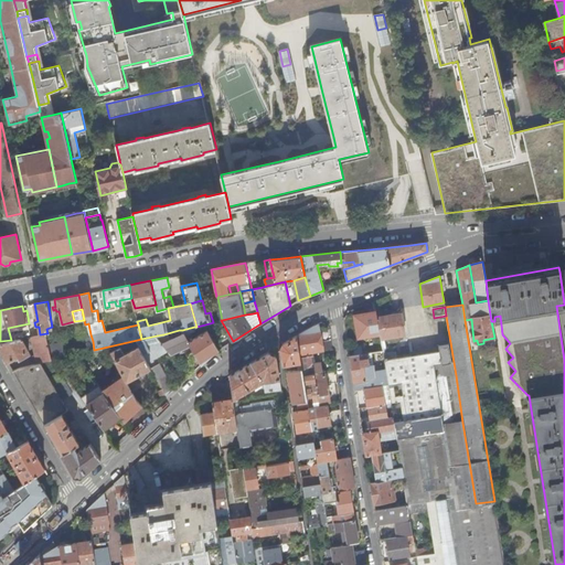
[(376,319),(375,312),(353,316),(356,338),(380,334),(376,319)]
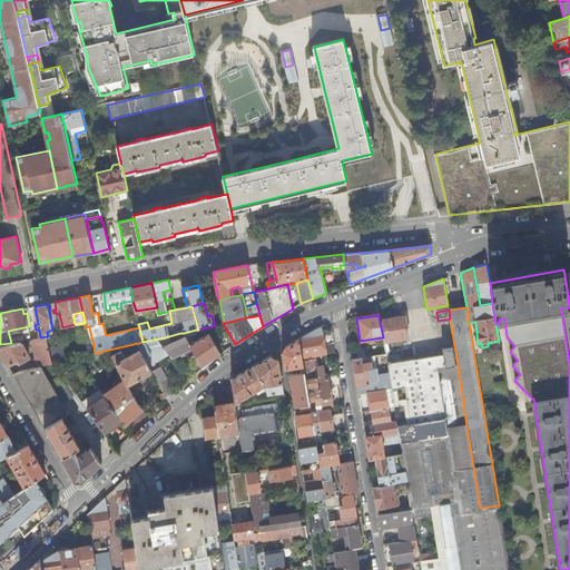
[(383,337),(383,342),(387,341),(409,337),(405,317),(380,322),(383,337)]
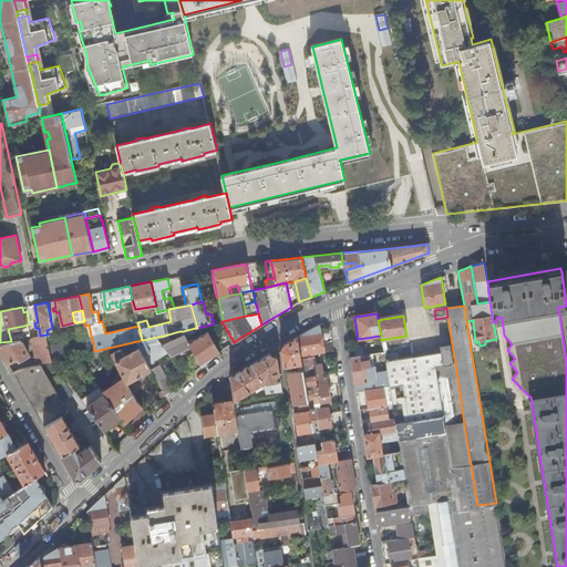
[(313,328),(297,337),(300,356),(306,356),(333,351),(331,341),(319,343),(319,340),(322,340),(320,325),(313,328)]
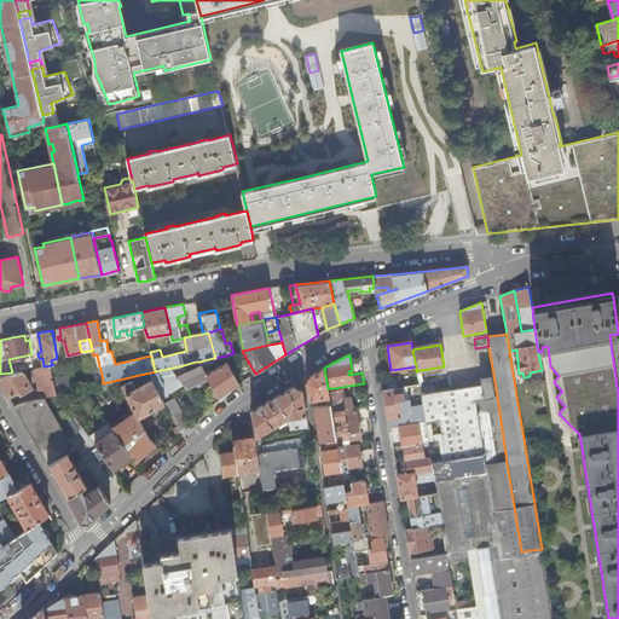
[(236,386),(241,382),(229,360),(209,372),(207,368),(214,362),(213,358),(200,362),(209,377),(213,385),(221,398),(231,389),(236,386)]
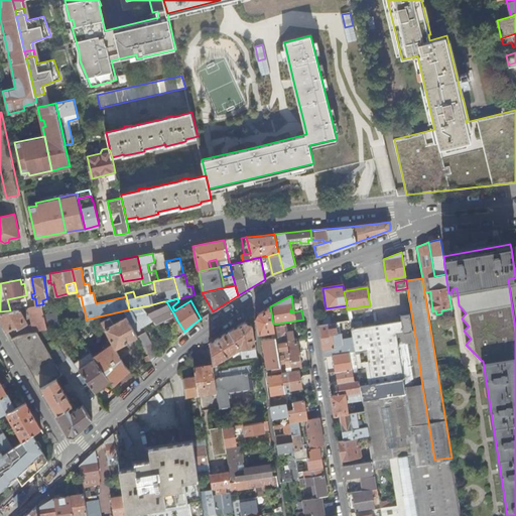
[(174,314),(166,301),(163,301),(165,305),(148,312),(153,319),(156,324),(174,314)]
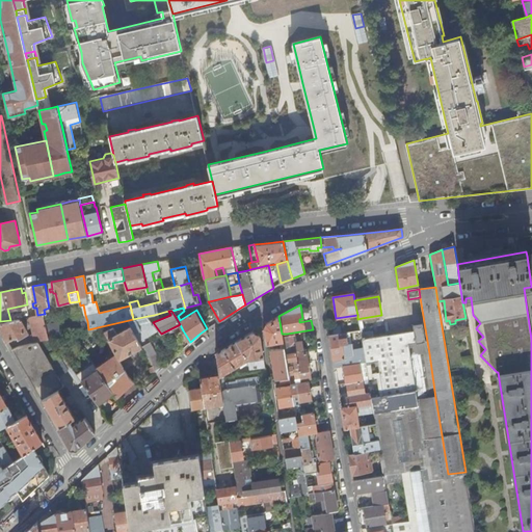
[(44,314),(37,315),(30,317),(32,328),(35,342),(49,339),(46,325),(44,314)]
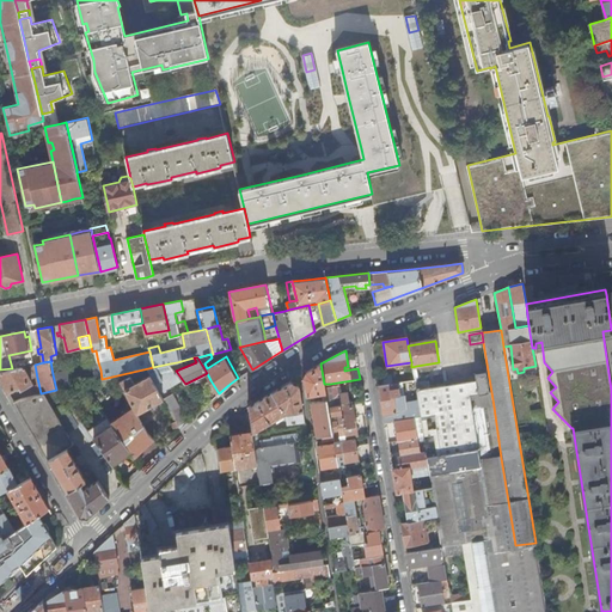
[(148,368),(152,374),(155,381),(170,375),(175,383),(182,379),(176,371),(175,369),(170,363),(153,367),(148,368)]
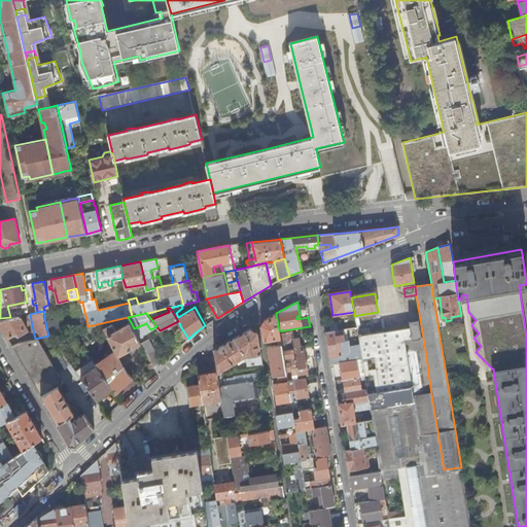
[(264,320),(260,325),(264,341),(278,339),(279,345),(268,346),(273,377),(276,376),(286,375),(286,372),(284,358),(282,350),(279,330),(276,313),(264,320)]
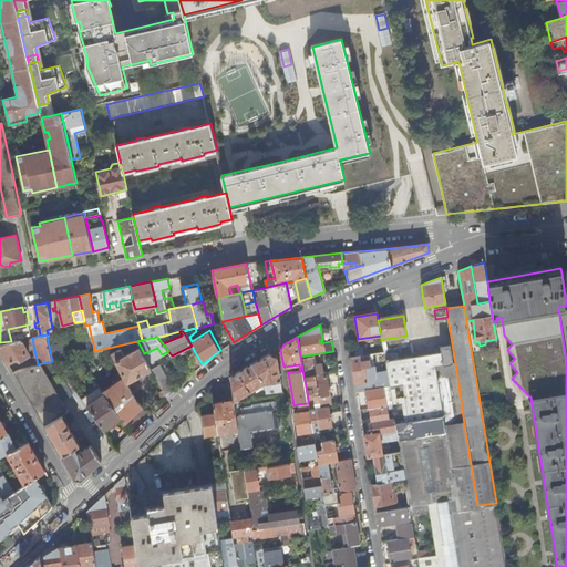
[(32,338),(21,339),(28,352),(34,350),(32,338)]
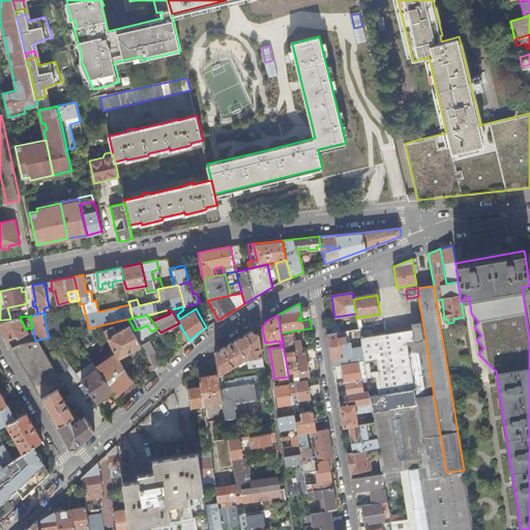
[(20,317),(0,321),(0,325),(1,328),(7,340),(17,333),(19,336),(27,331),(26,329),(20,317)]
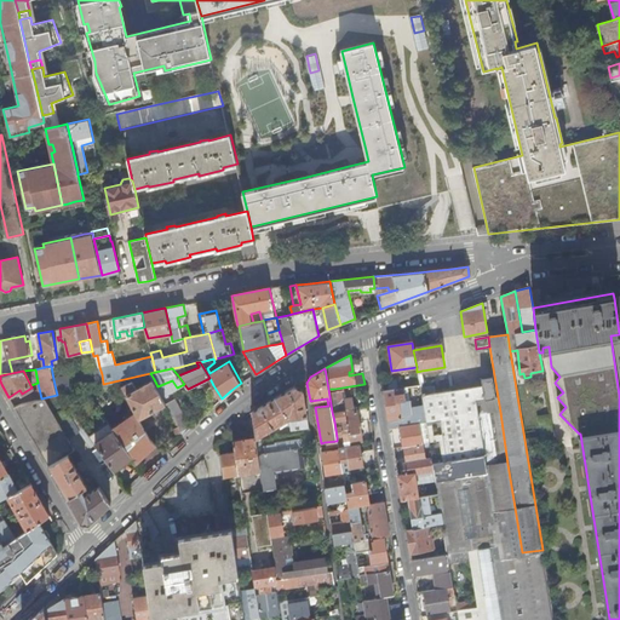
[(68,377),(53,379),(57,395),(59,394),(70,391),(68,377)]
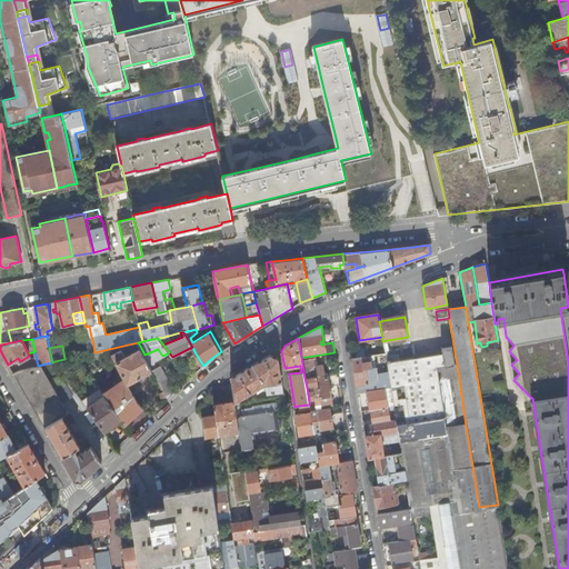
[(433,355),(436,370),(456,368),(452,347),(441,348),(442,353),(433,355)]
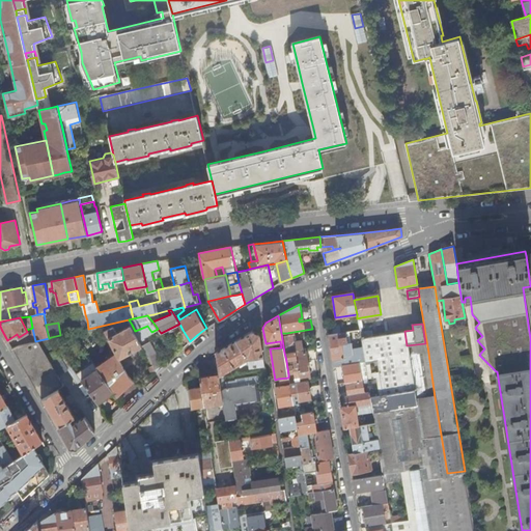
[(116,353),(96,367),(99,368),(114,391),(117,396),(134,381),(129,375),(119,358),(142,345),(139,338),(135,331),(132,325),(117,332),(114,326),(105,330),(116,353)]
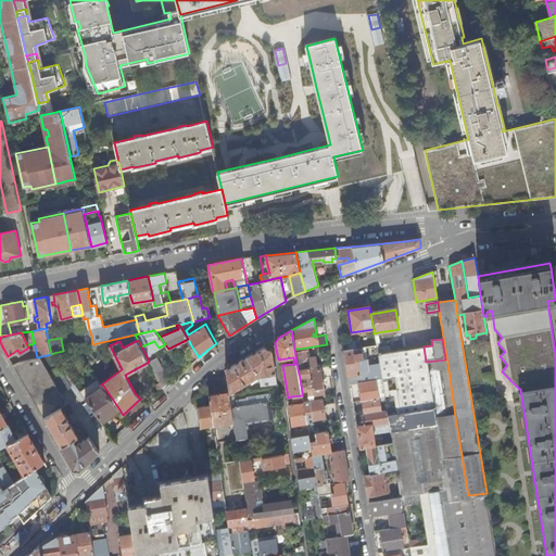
[(154,341),(141,346),(146,354),(159,348),(154,341)]
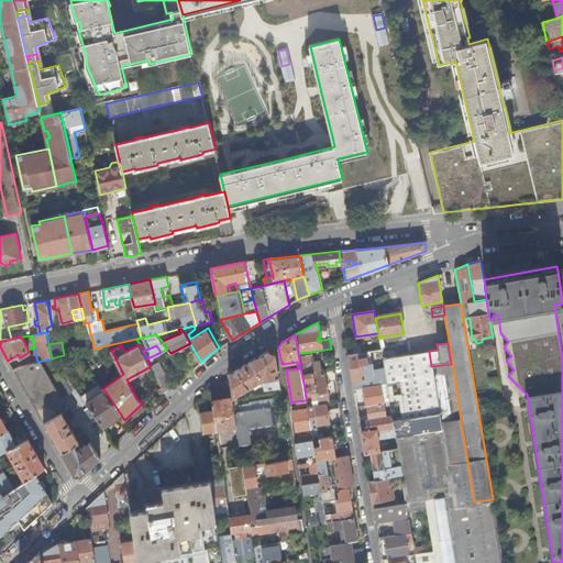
[(195,368),(201,362),(194,350),(186,354),(195,368)]
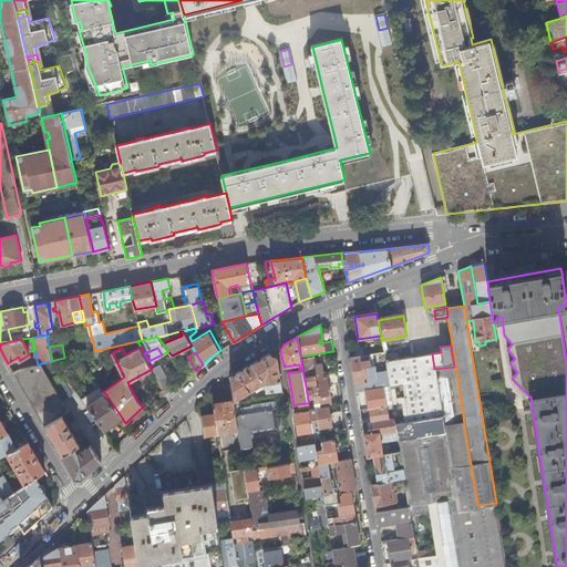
[(357,392),(366,390),(384,387),(382,370),(371,372),(369,374),(366,374),(364,367),(370,367),(370,362),(384,359),(383,352),(351,358),(357,392)]
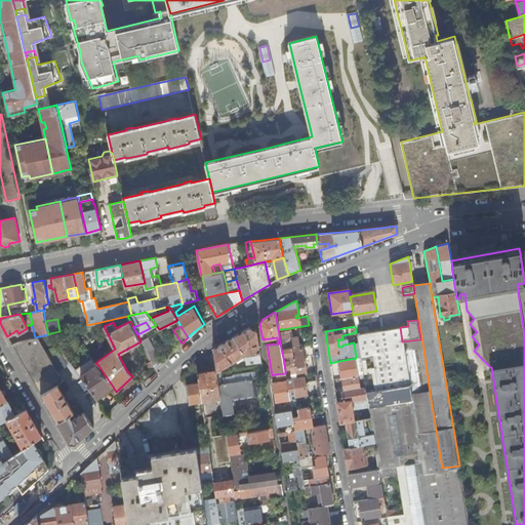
[(228,339),(213,349),(216,369),(218,385),(251,379),(264,377),(261,367),(250,368),(232,371),(220,374),(219,369),(236,359),(237,361),(243,357),(242,356),(244,355),(244,357),(246,364),(261,362),(256,330),(249,327),(228,339)]
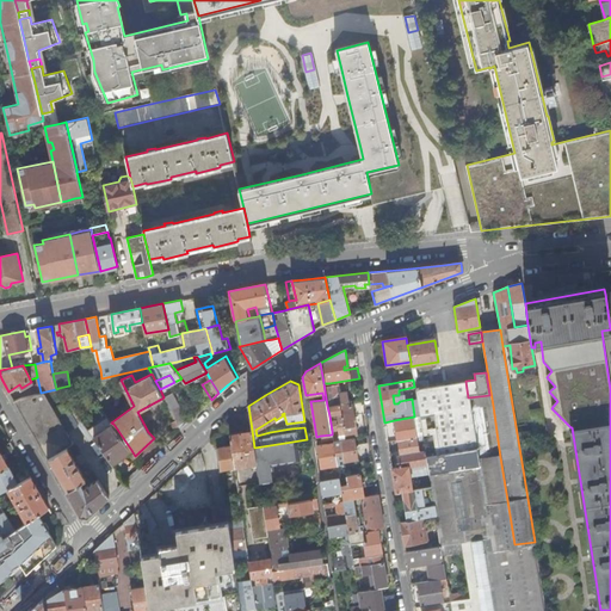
[(436,517),(440,545),(469,542),(491,538),(486,504),(479,461),(468,397),(466,381),(415,389),(419,417),(420,420),(423,437),(423,440),(424,444),(431,487),(433,506),(436,517)]
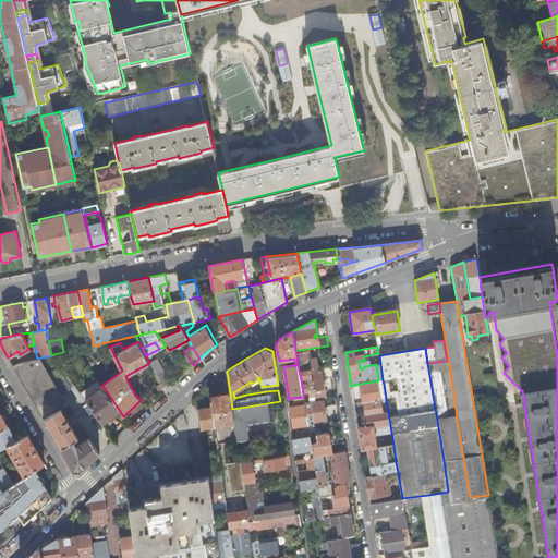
[(301,350),(295,350),(299,371),(311,368),(318,367),(317,359),(308,360),(307,351),(301,352),(301,350)]
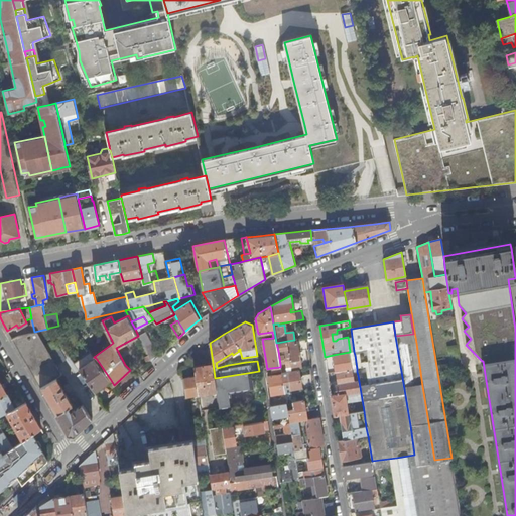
[(49,328),(47,329),(34,332),(18,336),(12,338),(15,344),(19,351),(41,343),(41,342),(55,337),(49,328)]
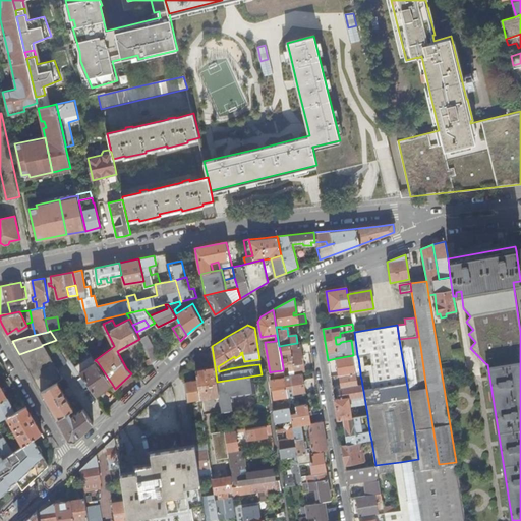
[(147,335),(139,339),(154,365),(161,359),(147,335)]
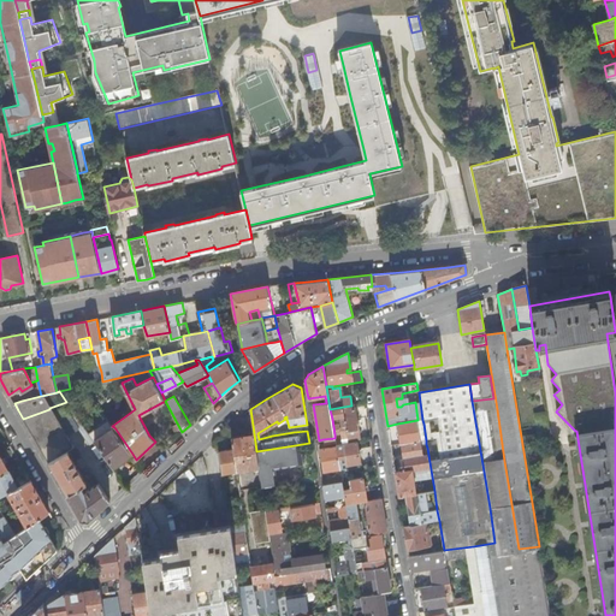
[(49,409),(23,419),(35,438),(48,461),(67,450),(75,446),(67,436),(54,412),(64,406),(67,403),(66,402),(49,408),(49,409)]
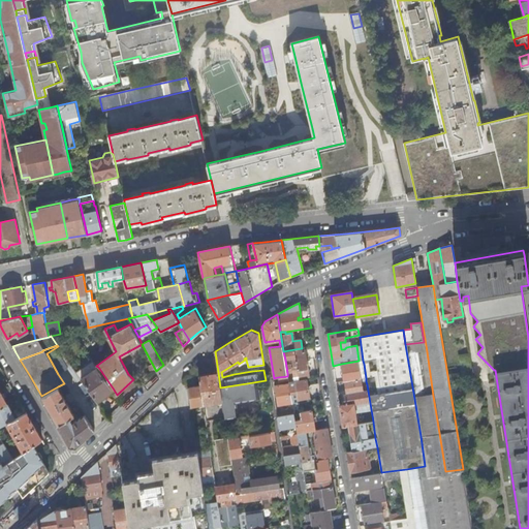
[(67,369),(55,348),(47,353),(58,374),(67,369)]
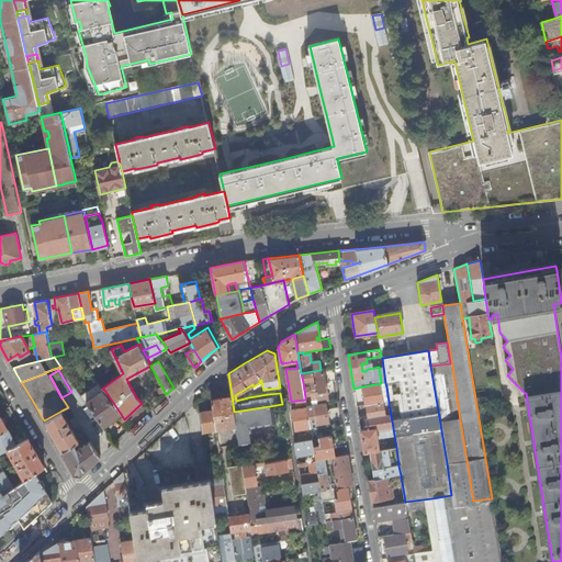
[(313,371),(301,373),(303,382),(311,381),(312,390),(306,391),(307,394),(311,393),(311,395),(305,396),(305,400),(306,405),(306,406),(317,404),(317,402),(327,400),(323,372),(313,374),(313,371)]
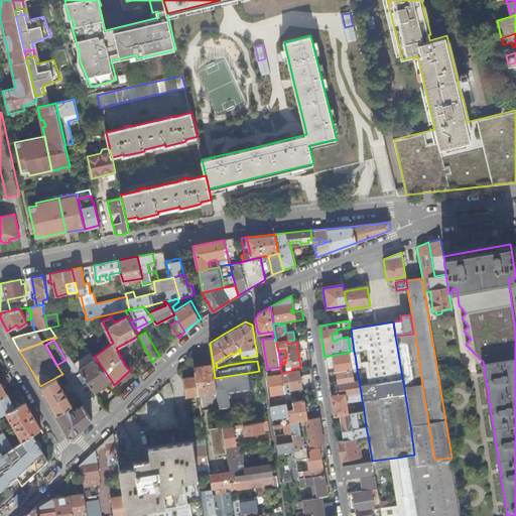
[(422,386),(416,343),(398,346),(405,389),(422,386)]
